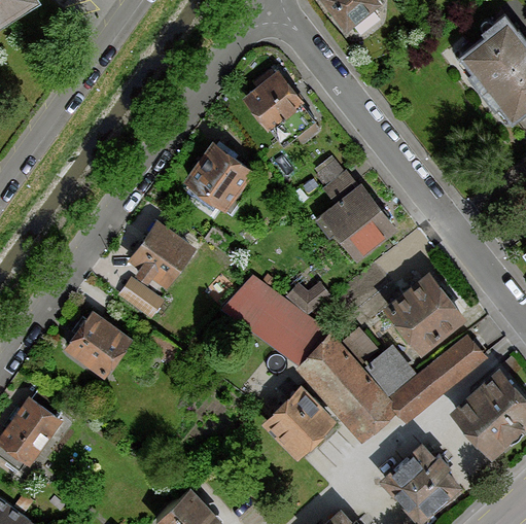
[(0,0),(0,22),(34,0),(0,0)]
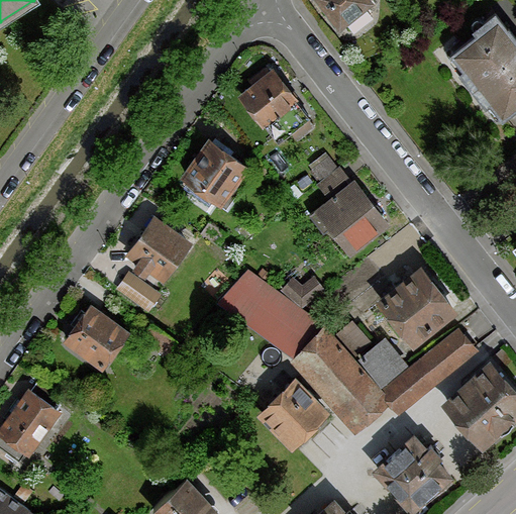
[(367,0),(315,0),(339,31),(373,6),(367,0)]
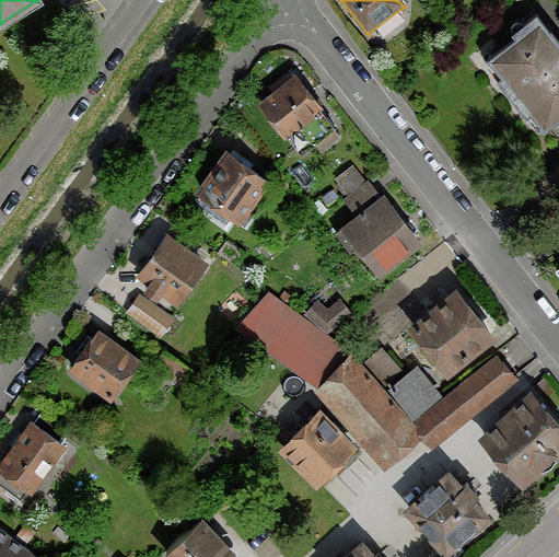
[(558,43),(536,15),(513,33),(519,39),(492,60),(507,77),(500,82),(527,116),(532,113),(546,129),(558,117),(558,43)]
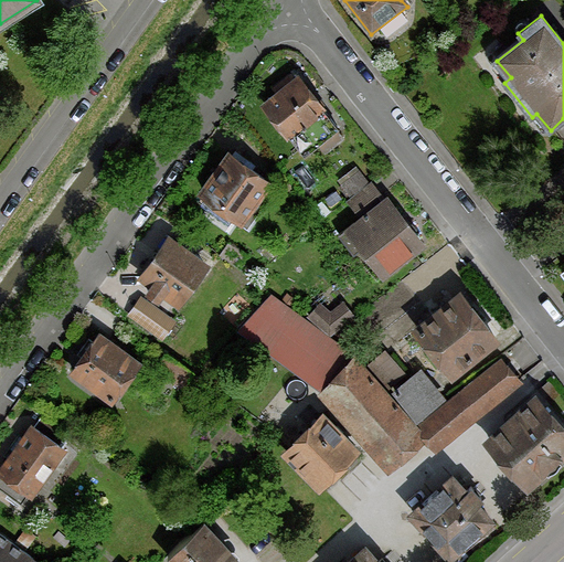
[(298,76),(262,106),(290,141),(293,139),(307,157),(338,130),(325,114),(328,112),(298,76)]
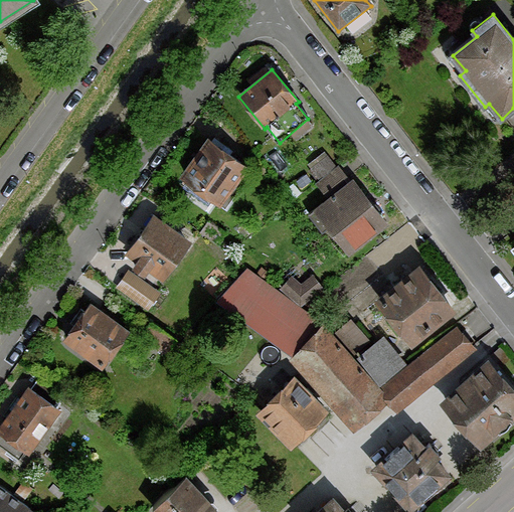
[(208,138),(180,177),(220,206),(249,167),(208,138)]
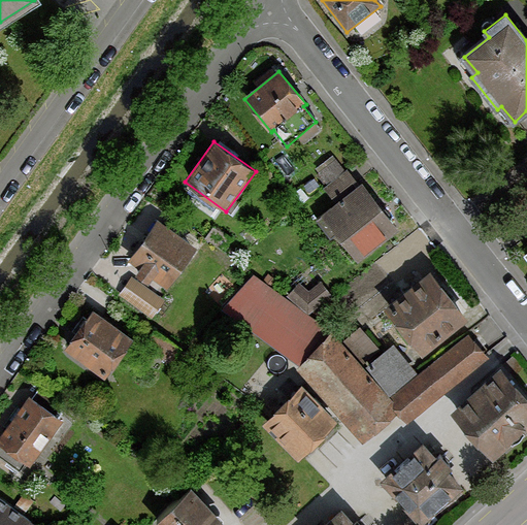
[(337,205),(323,216),(359,262),(397,231),(361,186),(358,188),(334,158),(317,171),(329,187),(325,190),(337,205)]
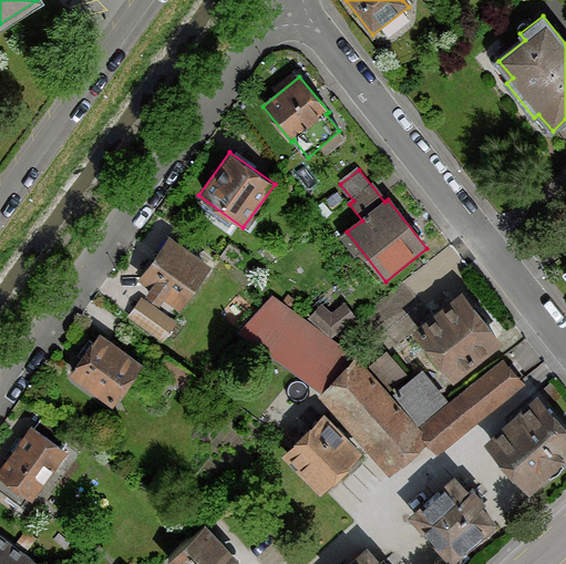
[(168,237),(139,282),(179,310),(211,266),(168,237)]
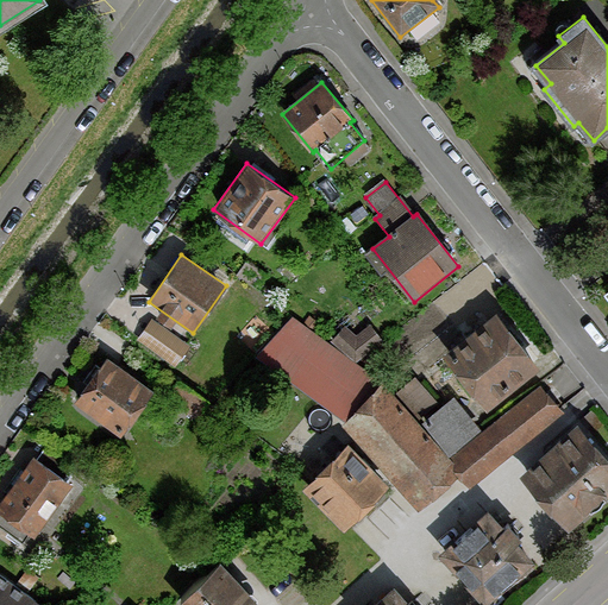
[(496,314),(445,354),(488,409),(540,369),(496,314)]
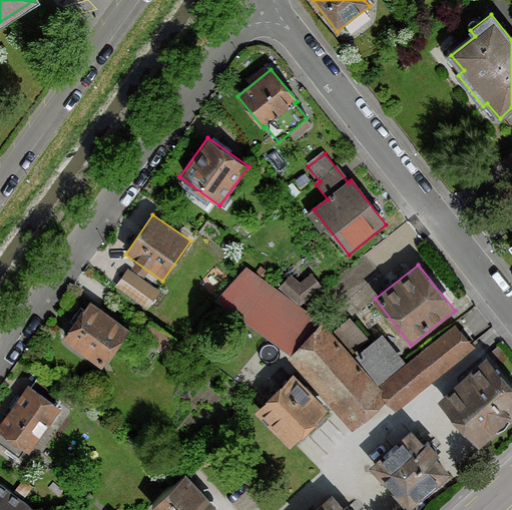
[(246,271),(216,302),(293,356),(326,329),(246,271)]
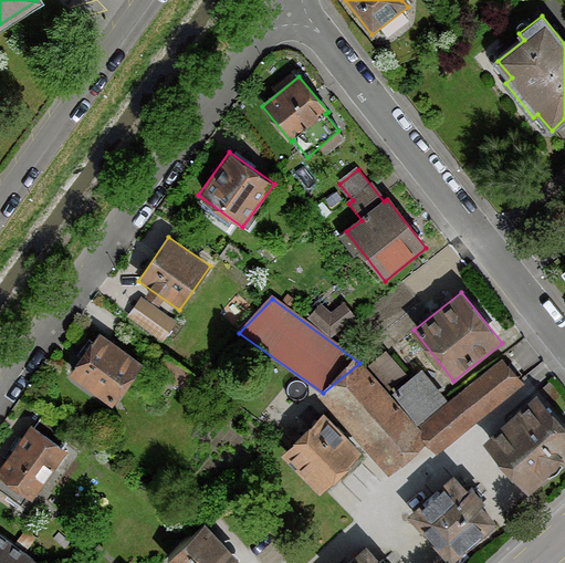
[(143,300),(129,318),(163,343),(177,325),(143,300)]
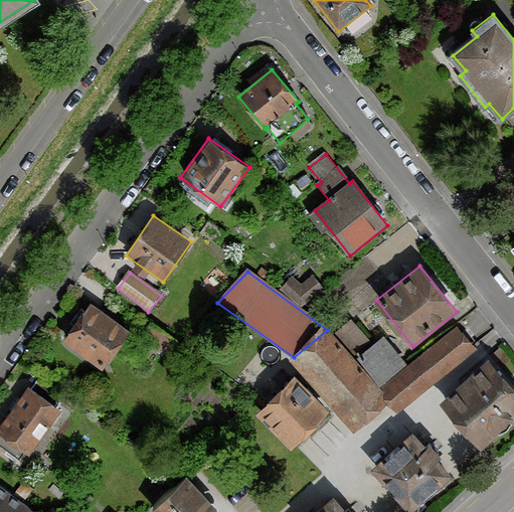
[(296,275),(284,287),(297,300),(309,288),(296,275)]
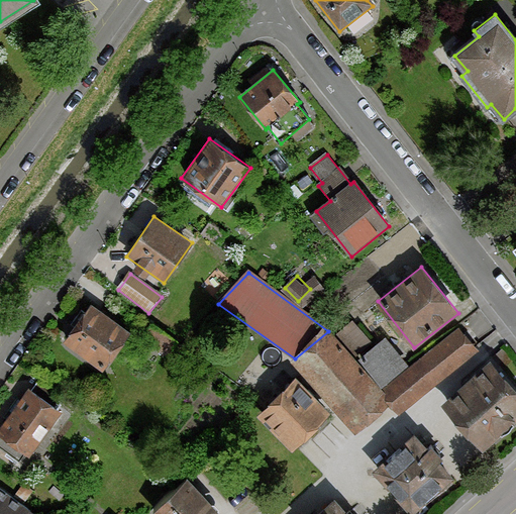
[(92,306),(65,342),(103,371),(129,333),(92,306)]
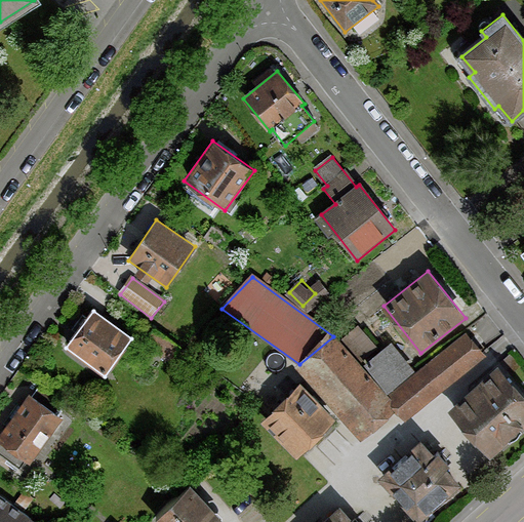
[(357,328),(343,342),(364,363),(377,350),(357,328)]
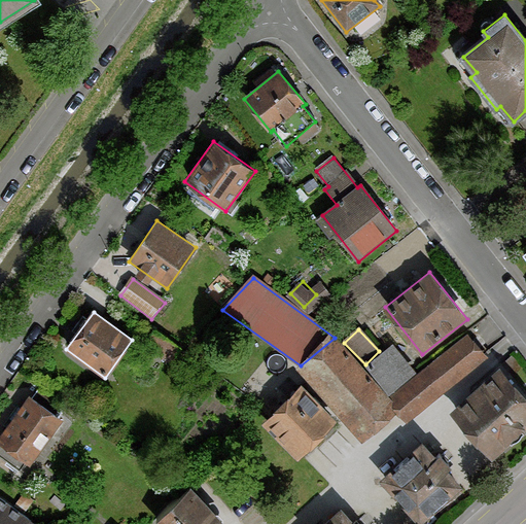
[(466,335),(387,402),(398,414),(408,424),(486,358),(466,335)]
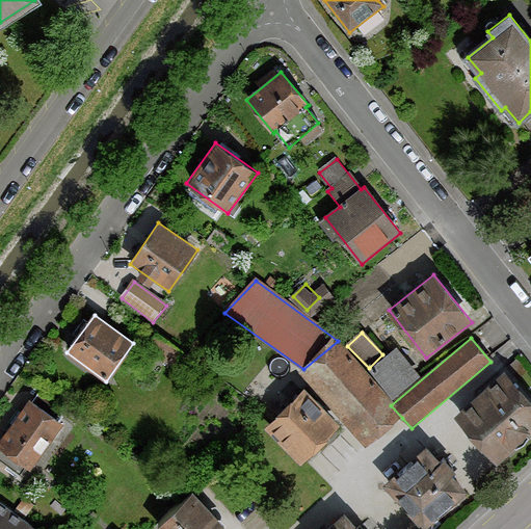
[(391,405),(338,341),(303,369),(299,372),(364,449),(402,418),(391,405)]
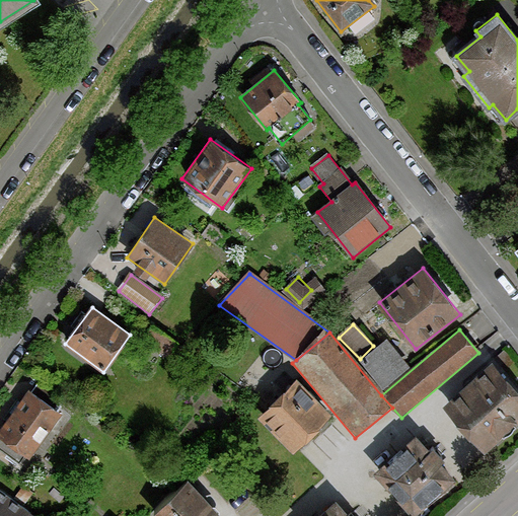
[(386,340),(361,362),(384,388),(410,367),(386,340)]
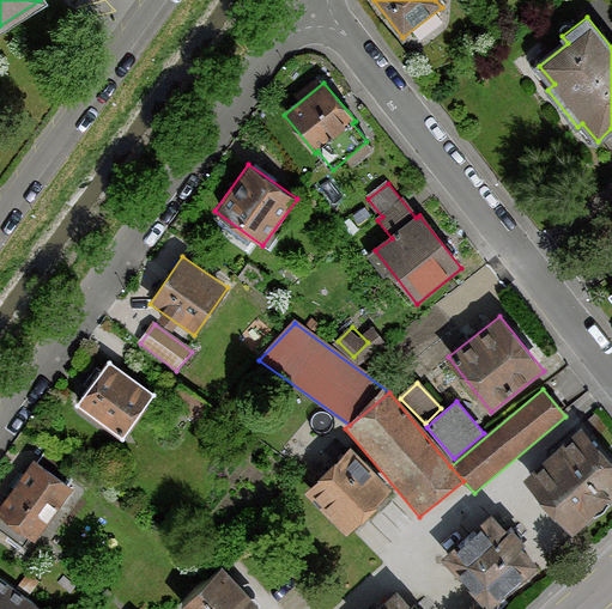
[(611,461),(581,428),(525,480),(575,534),(611,499),(611,461)]
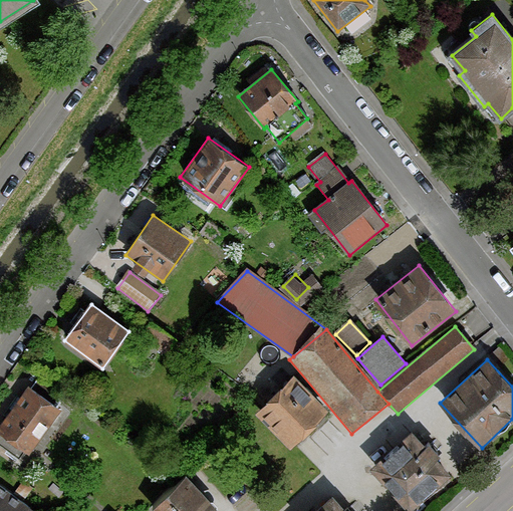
[(292,376),(256,413),(291,448),(327,412),(292,376)]
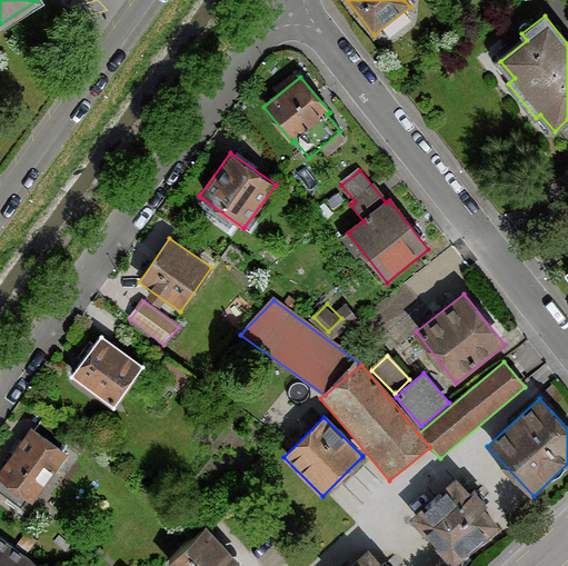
[(67,455),(31,429),(0,472),(0,478),(1,480),(0,482),(0,493),(21,509),(29,499),(32,502),(67,455)]
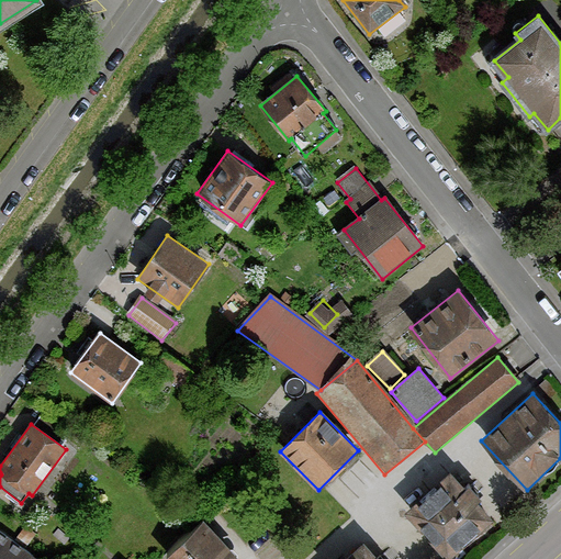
[(449,472),(406,513),(448,558),(492,518),(449,472)]
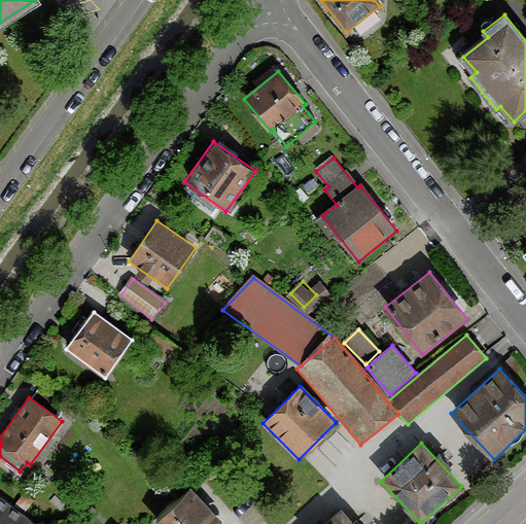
[(189,489),(153,523),(219,523),(220,522),(193,493),(189,489)]
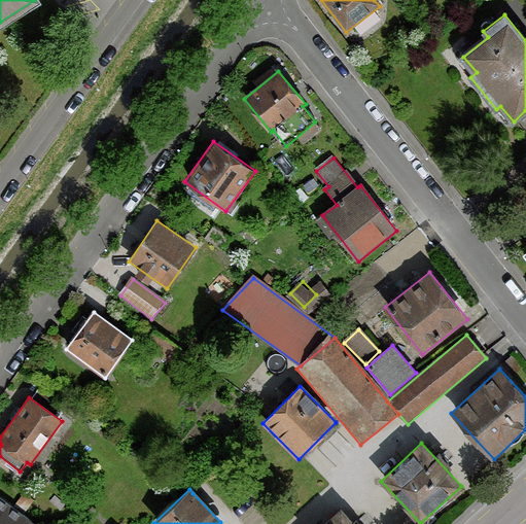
[(34,523),(0,498),(0,523),(34,523)]
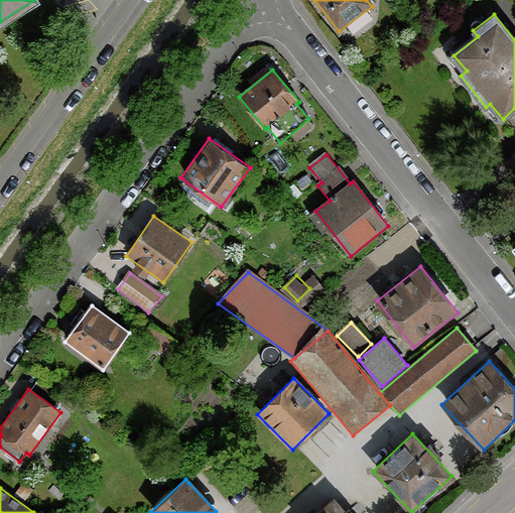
[(347,512),(334,498),(316,512),(347,512)]
